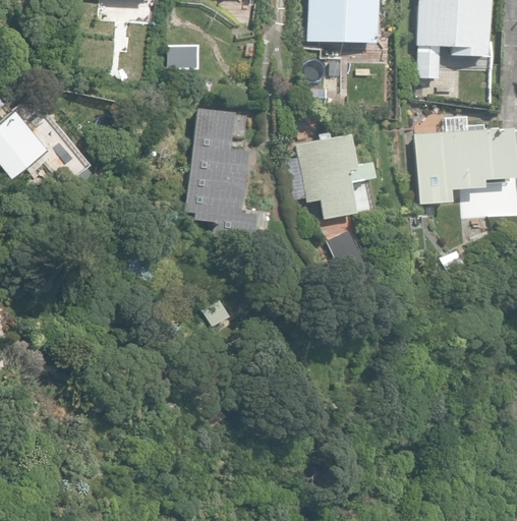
[(307,0),(307,41),(377,42),(378,0),(307,0)]
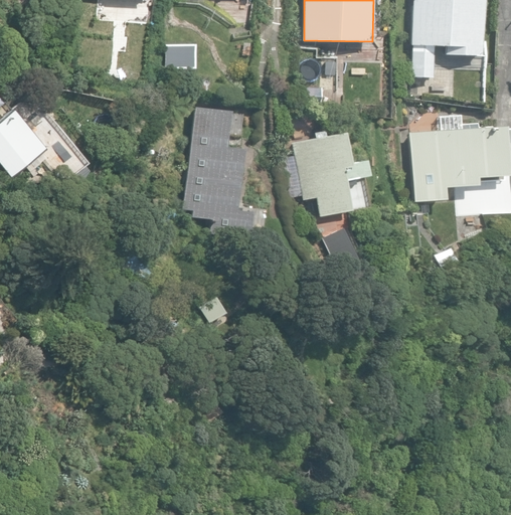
[(414,0),(412,77),(435,78),(436,48),(446,48),(446,55),(481,56),(482,0),(414,0)]
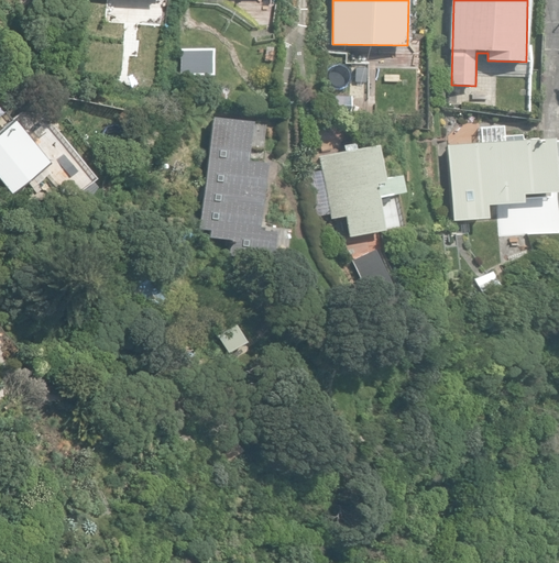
[(156,23),(172,25),(174,7),(173,7),(159,4),(156,23)]
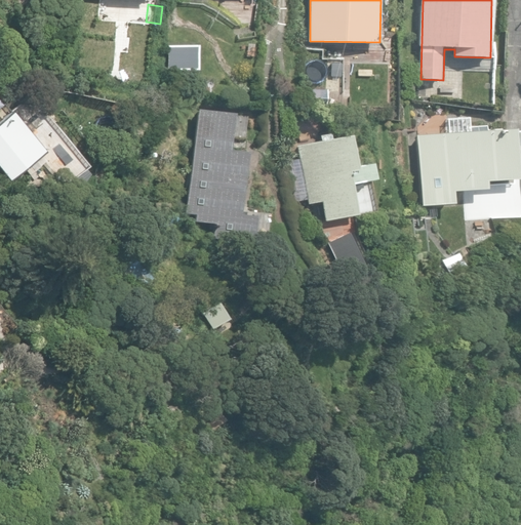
[(37,27),(51,32),(56,18),(42,13),(37,27)]
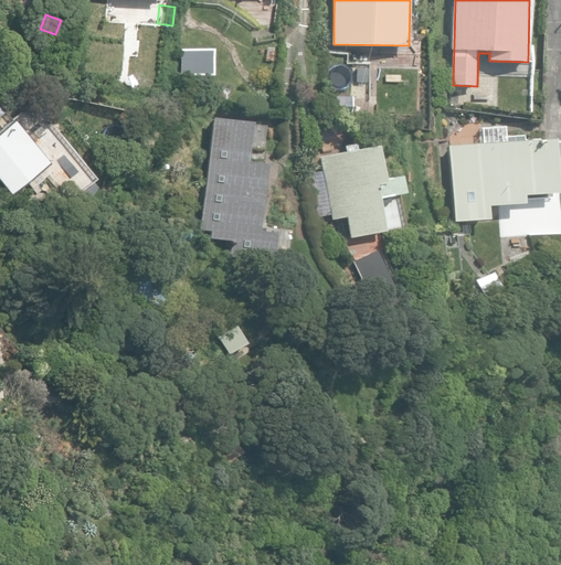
[(214,48),(182,49),(184,74),(214,74),(214,48)]
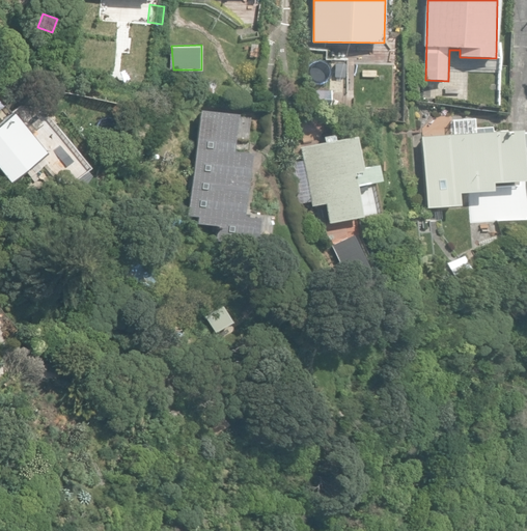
[(312,109),(334,109),(334,89),(312,89),(312,109)]
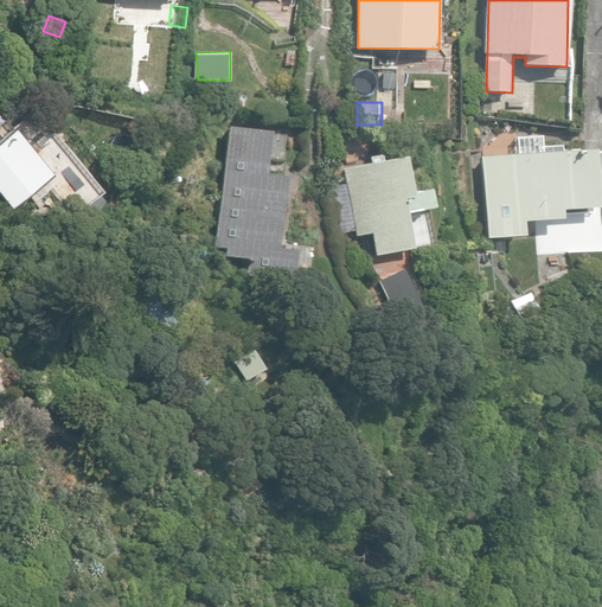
[(30,144),(10,128),(0,136),(0,196),(10,208),(46,178),(71,208),(101,186),(49,125),(30,144)]
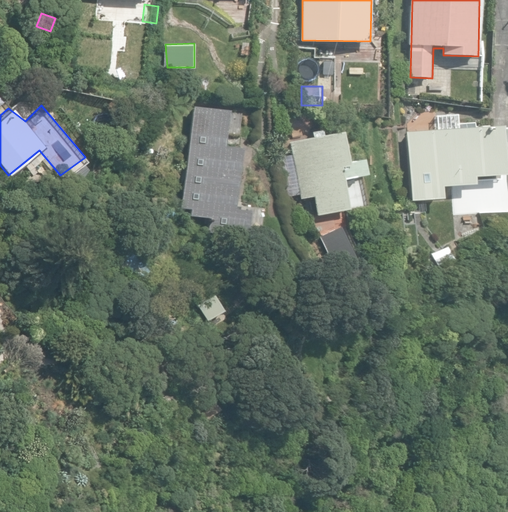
[(208,233),(250,238),(253,211),(238,209),(244,149),(241,148),(247,111),(229,110),(192,108),(182,215),(209,218),(208,233)]
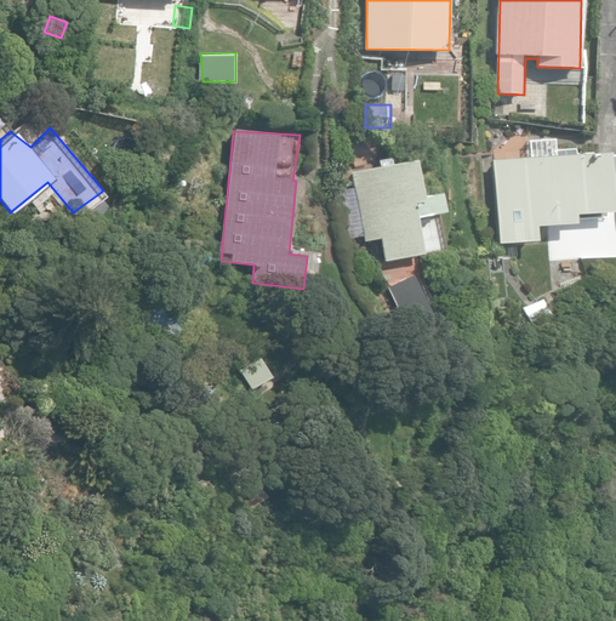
[(494,157),(501,243),(541,239),(541,228),(579,224),(577,215),(615,212),(610,147),(494,157)]
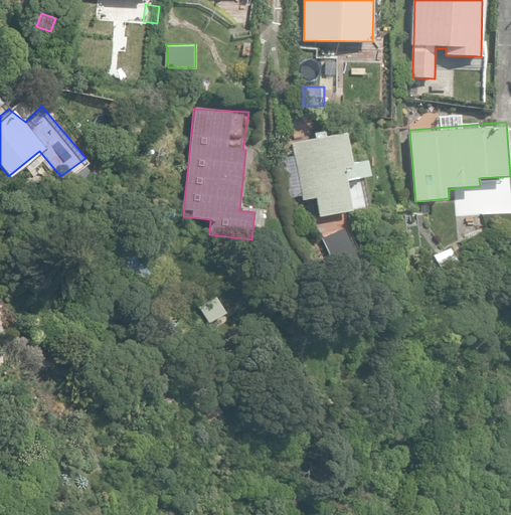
[(326,136),(325,131),(315,132),(316,137),(292,142),(295,155),(284,157),(292,198),(303,196),(303,200),(316,197),(320,215),(368,206),(362,177),(368,176),(366,160),(349,163),(343,132),(326,136)]
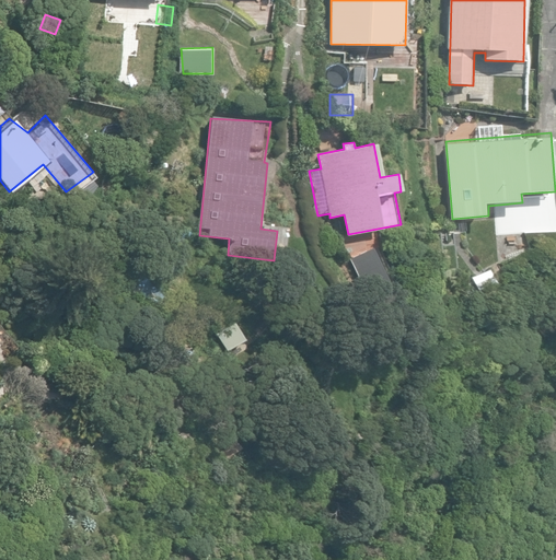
[(474,276),(479,291),(498,282),(491,268),(474,276)]
